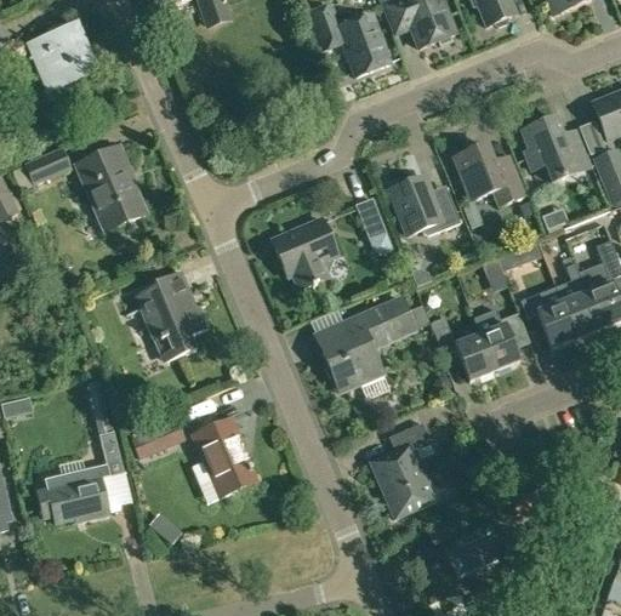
[(197,0),(205,22),(228,15),(223,0),(148,0),(152,10),(180,0),(197,0)]
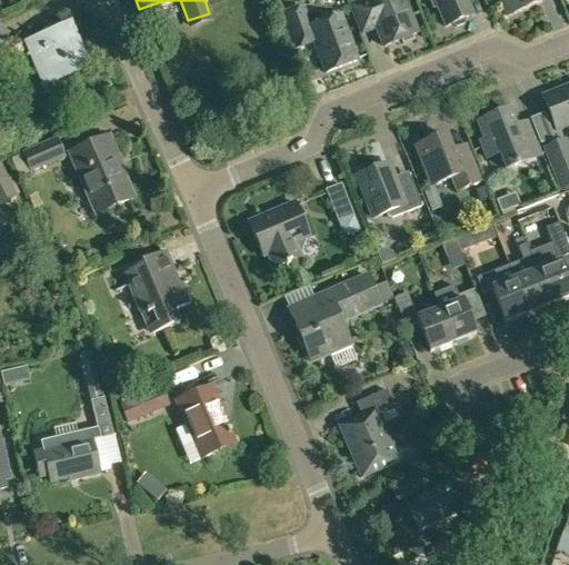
[(377,25),(383,42),(417,30),(405,0),(355,0),(350,2),(361,31),(377,25)]
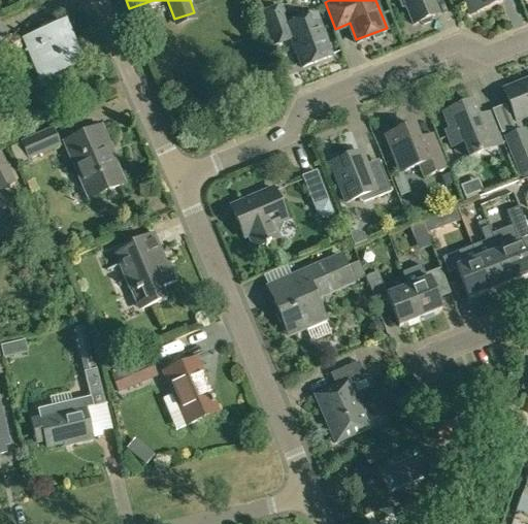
[(406,4),(414,21),(438,11),(434,0),(400,0),(402,4),(406,4)]
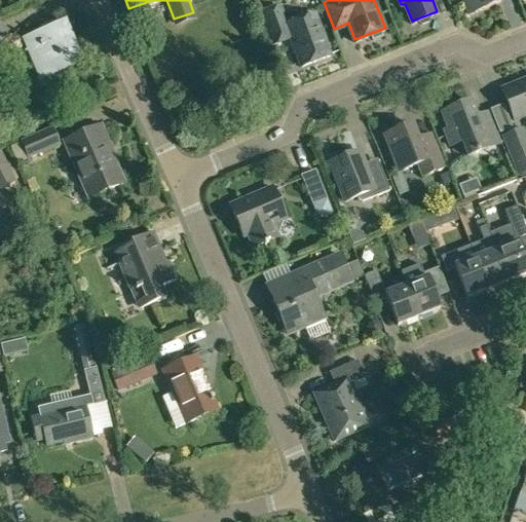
[(464,0),(470,11),(497,0),(464,0)]
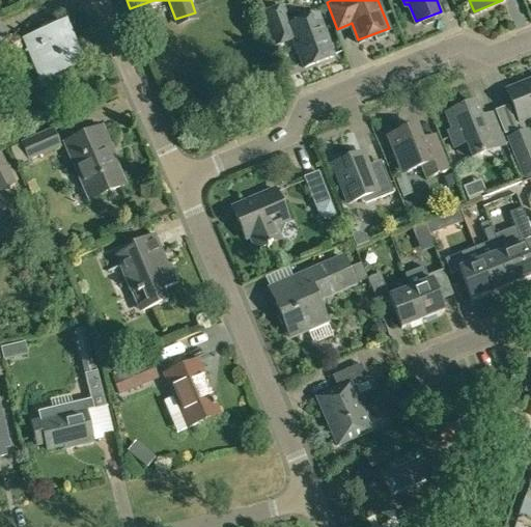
[(292,35),(304,64),(333,53),(317,10),(289,22),(282,4),(263,10),(276,42),(292,35)]
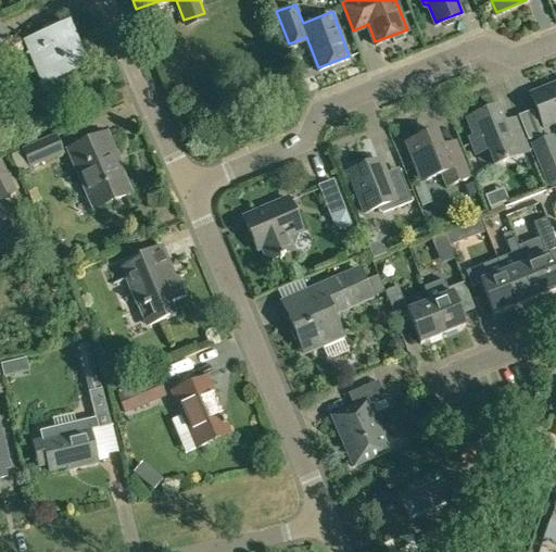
[(27,37),(45,78),(85,61),(67,20),(27,37)]
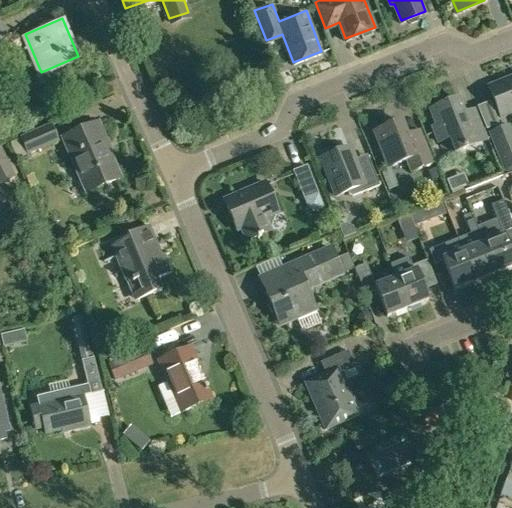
[(511,108),(511,73),(488,83),(500,114),(511,108)]
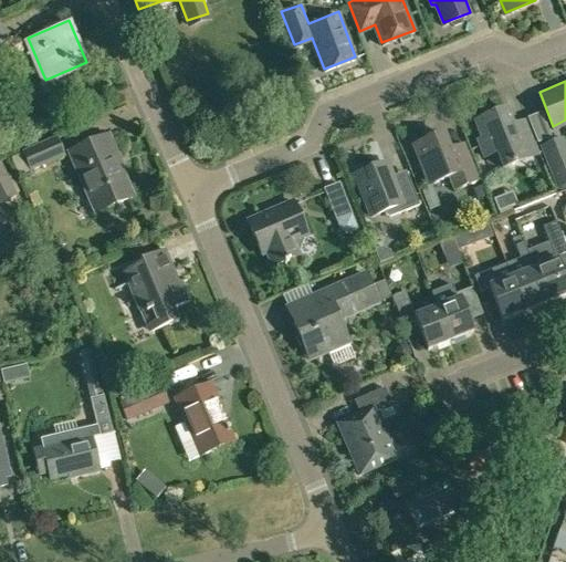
[(496,149),(503,165),(538,151),(527,124),(515,128),(505,105),(474,117),(482,135),(478,136),(484,154),(496,149)]
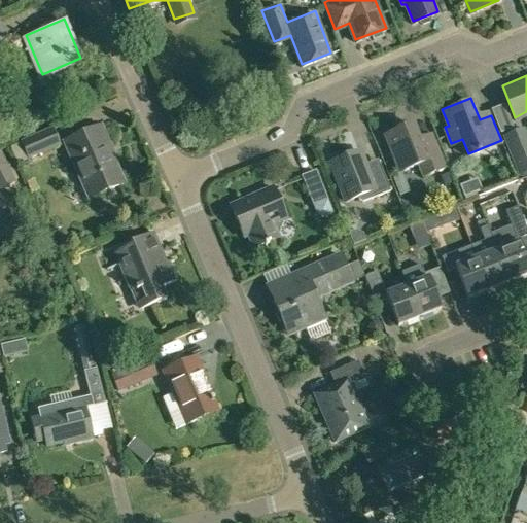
[(418,162),(423,174),(445,166),(434,141),(422,146),(412,121),(384,133),(398,169),(418,162)]
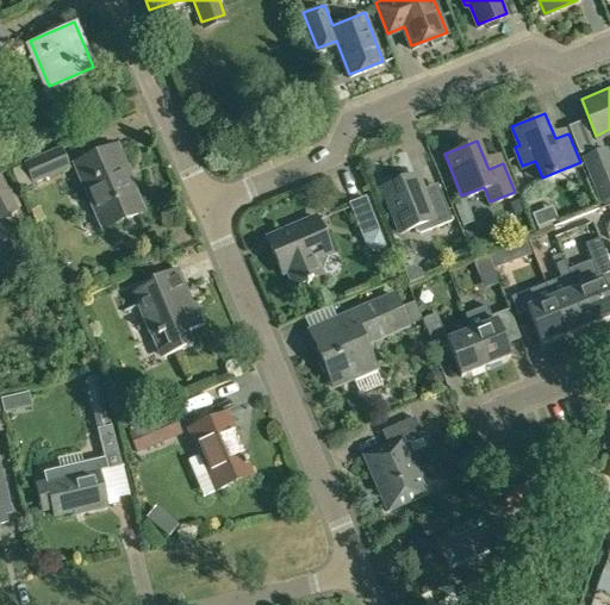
[(73,161),(101,226),(142,210),(122,164),(125,163),(116,142),(73,161)]
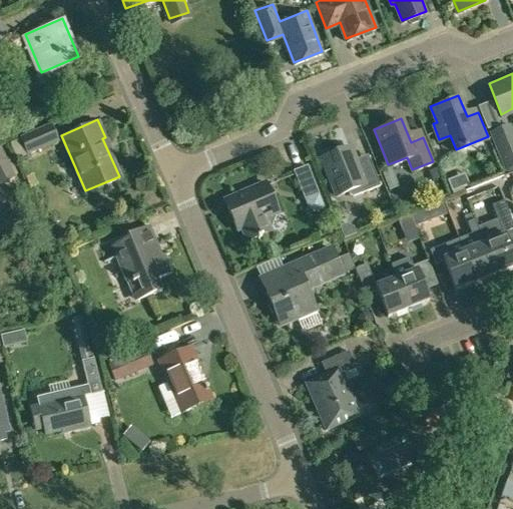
[(9,140),(17,156),(58,138),(50,120),(19,134),(19,135),(9,140)]
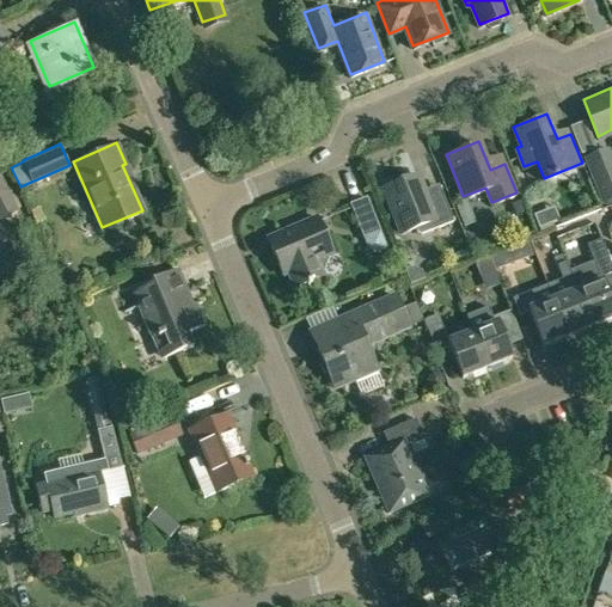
[(582,154),(601,201),(611,196),(611,152),(609,145),(582,154)]
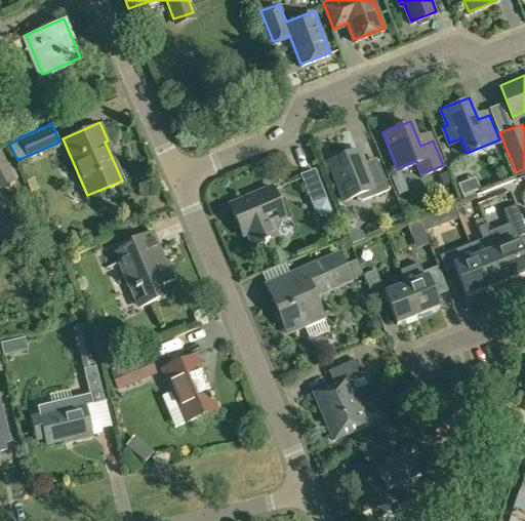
[(0,148),(0,185),(15,177),(14,175),(17,174),(9,158),(6,159),(1,148),(0,148)]
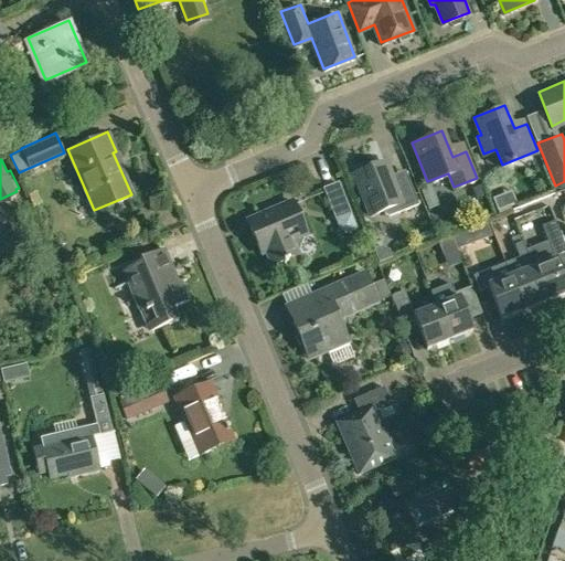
[(354,171),(371,212),(383,208),(384,211),(388,213),(418,201),(407,173),(397,178),(392,176),(385,159),(354,171)]
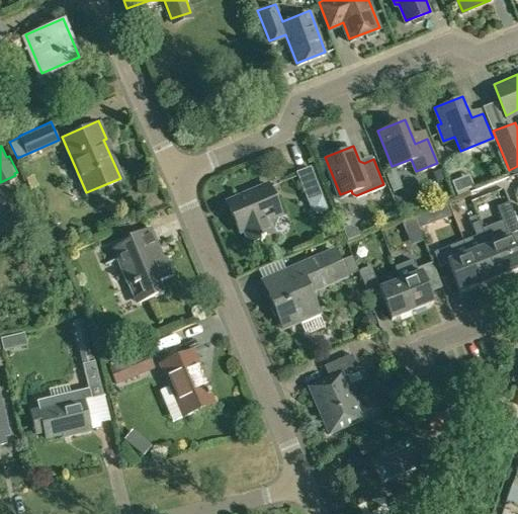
[(295,169),(307,198),(322,192),(311,164),(295,169)]
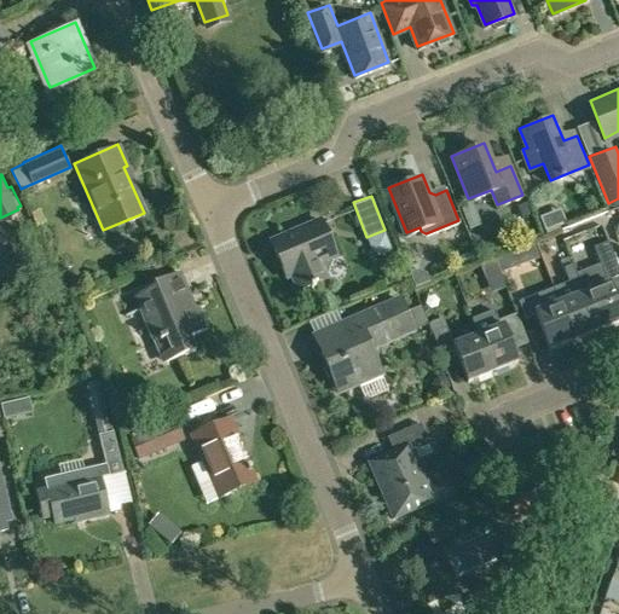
[(527,200),(518,203),(522,215),(531,212),(527,200)]
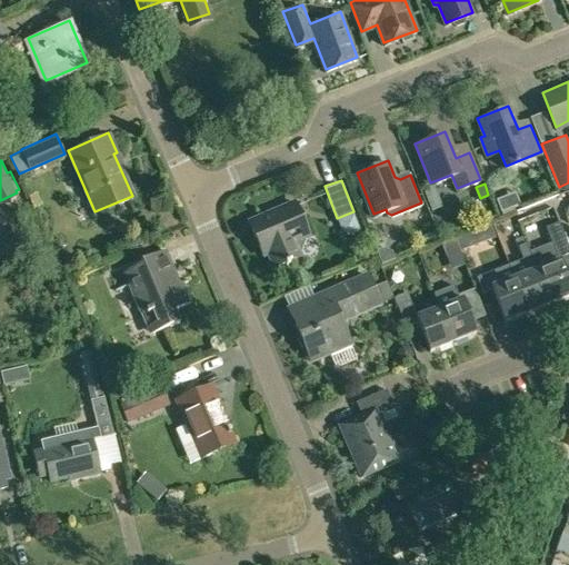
[(268,250),(273,265),(300,254),(300,253),(297,254),(296,249),(301,233),(307,230),(308,234),(309,233),(295,199),(248,219),(262,253),(268,250)]
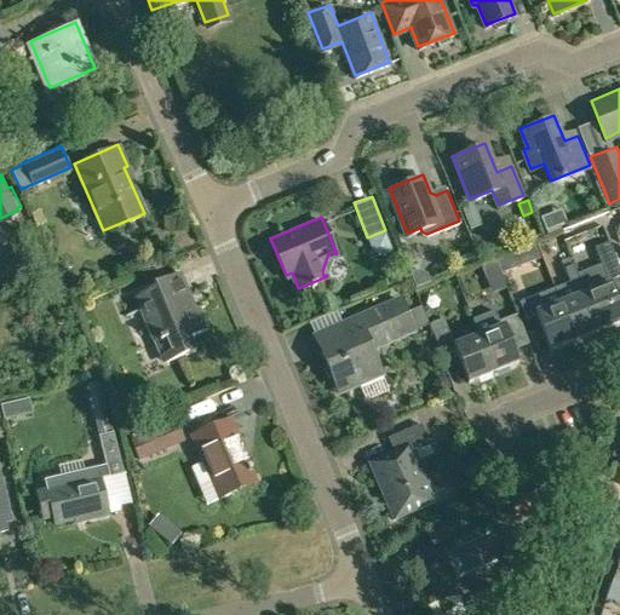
[(0,266),(16,260),(0,228),(0,266)]
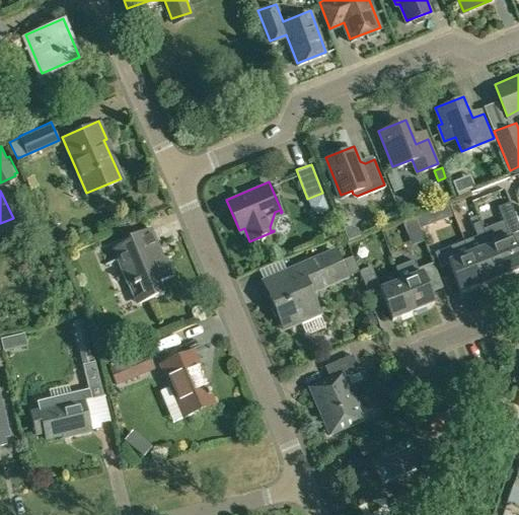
[(328,194),(315,201),(323,216),(337,208),(328,194)]
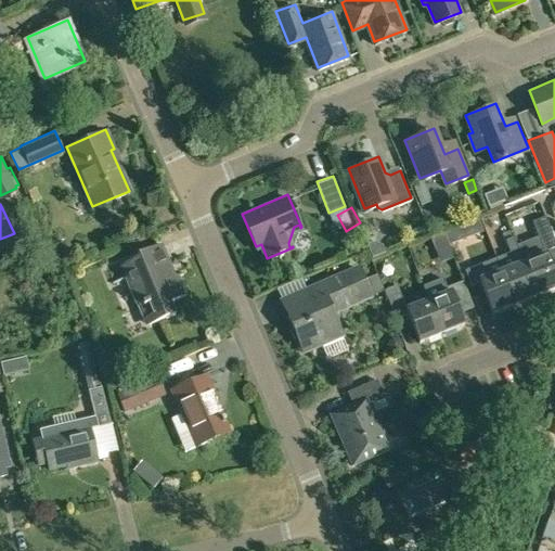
[(531,219),(538,233),(543,246),(554,242),(554,240),(545,214),(531,219)]
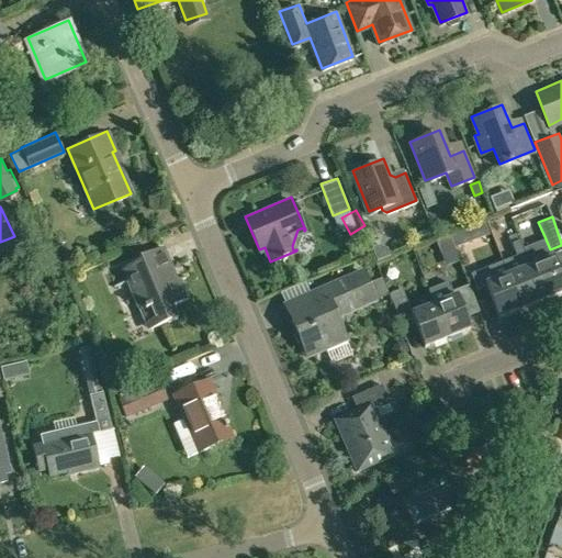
[(419,229),(423,238),(431,235),(427,225),(419,229)]
